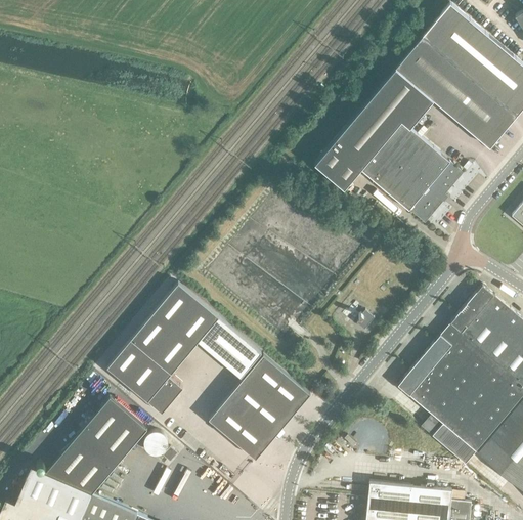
[(522,11),(514,18),(517,23),(522,32),(522,11)]
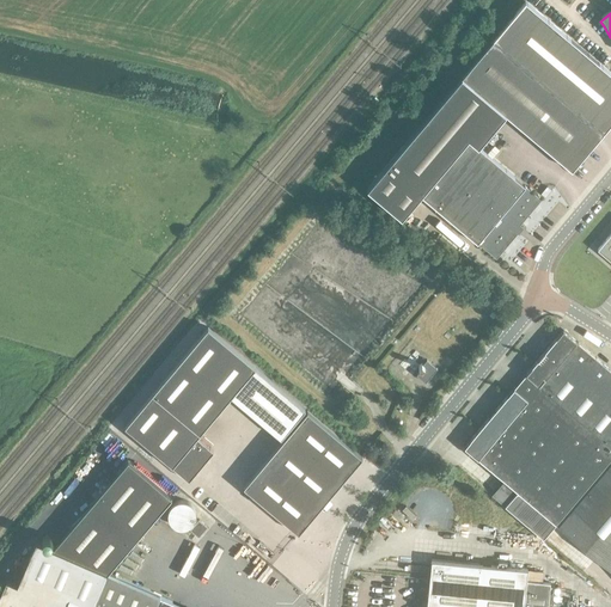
[(493,44),(434,114),(477,151),(505,118),(570,175),(603,136),(493,44)]
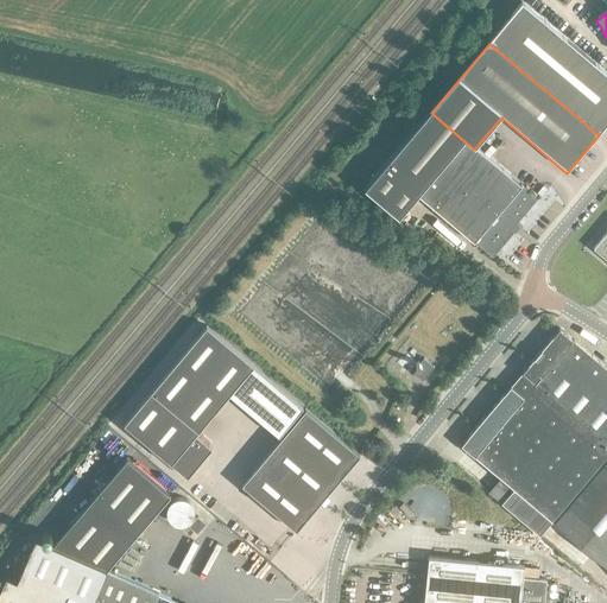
[(474,150),(431,113),(364,192),(397,221),(417,197),(492,261),(513,236),(511,234),(537,203),(474,150)]
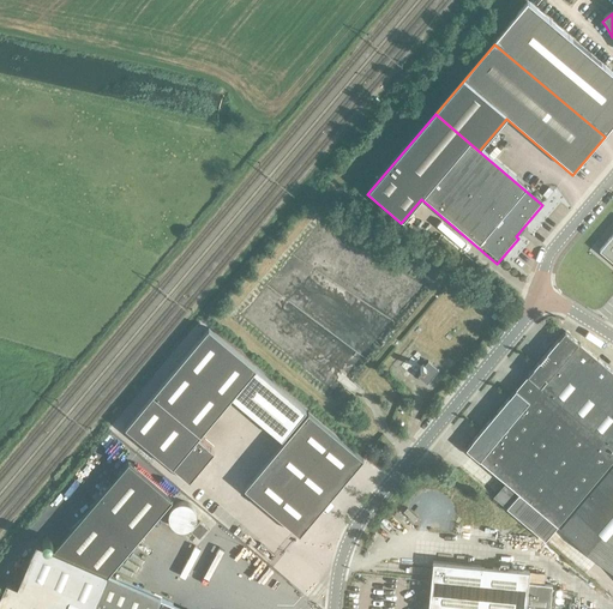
[(612,266),(612,233),(596,252),(612,266)]
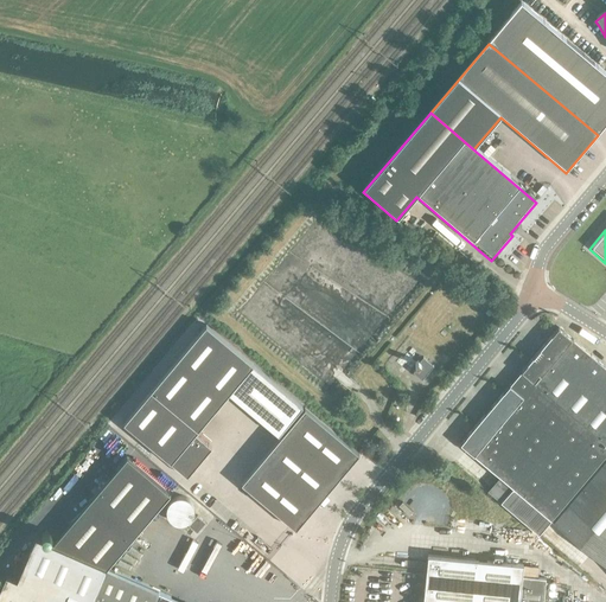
[(228,397),(253,367),(205,328),(123,427),(186,480),(211,450),(195,436),(228,397)]
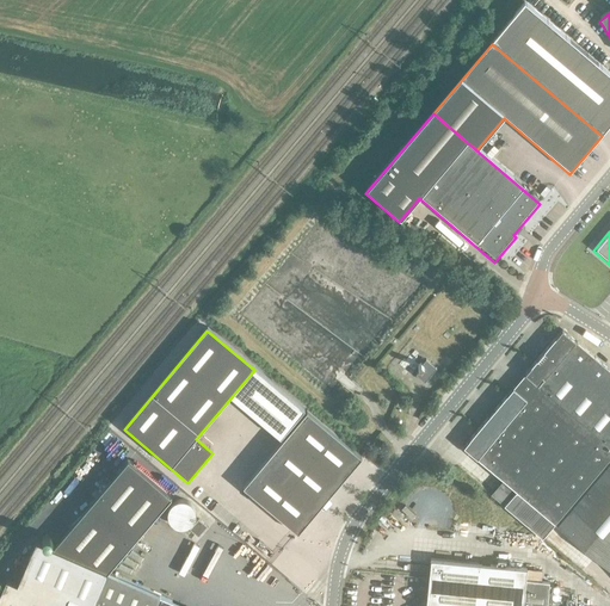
[(480,350),(491,338),(485,333),(474,344),(480,350)]
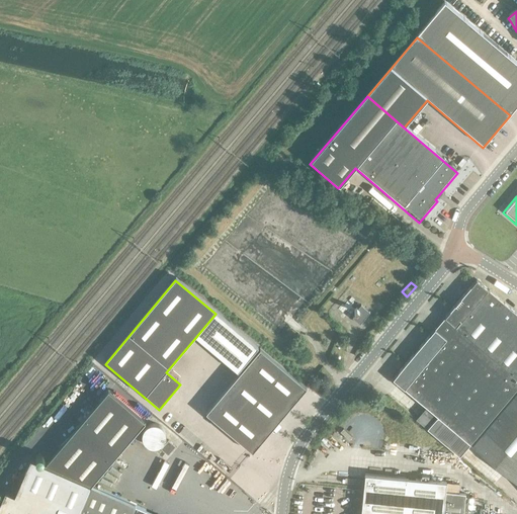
[(516,381),(516,318),(476,283),(460,302),(499,334),(483,353),(516,381)]
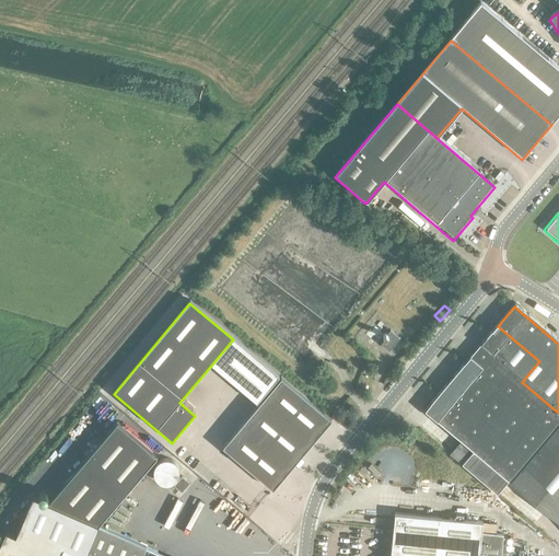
[(408,327),(418,336),(429,325),(419,316),(408,327)]
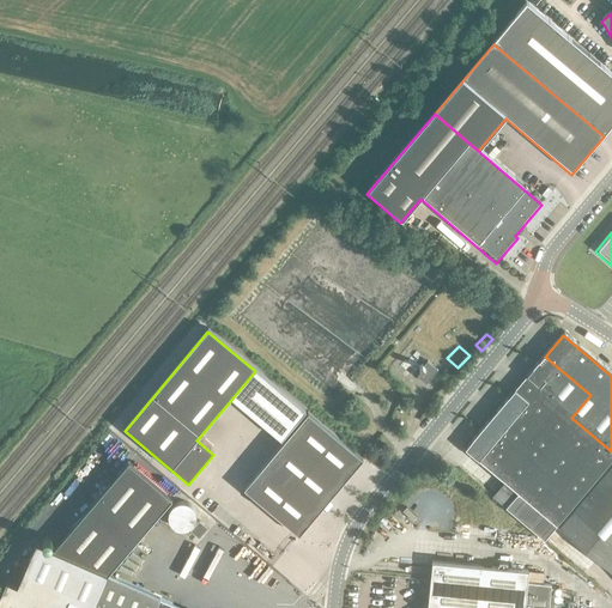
[(591,395),(545,357),(526,378),(571,418),(591,395)]
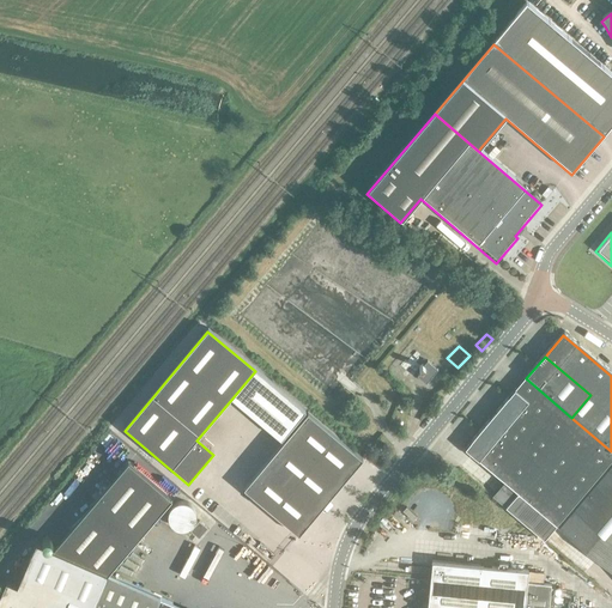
[(420,375),(417,380),(425,387),(437,374),(426,364),(423,369),(422,369),(418,372),(420,375)]
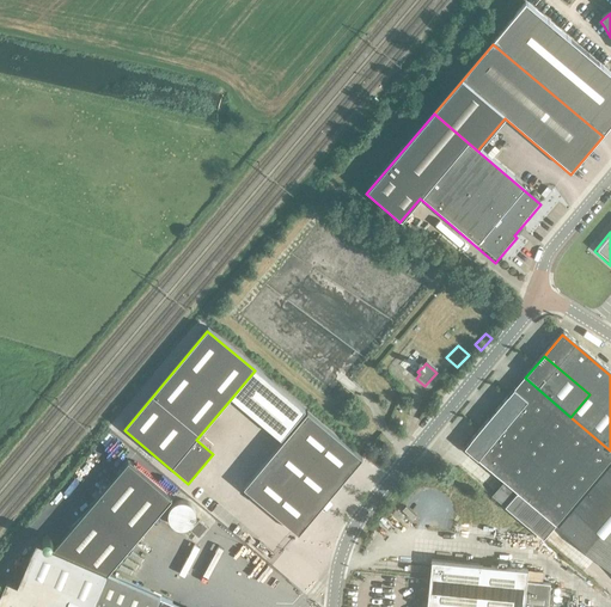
[(255,371),(230,400),(280,442),(304,414),(255,371)]
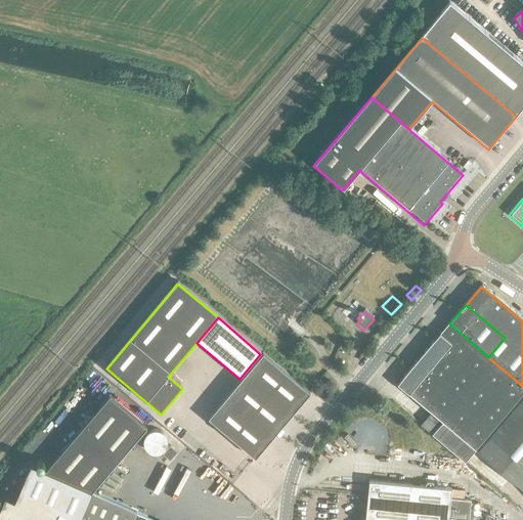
[(441,338),(439,336),(397,386),(431,416),(447,430),(475,452),(481,458),(522,406),(522,386),(488,357),(449,323),(449,325),(451,327),(441,338)]
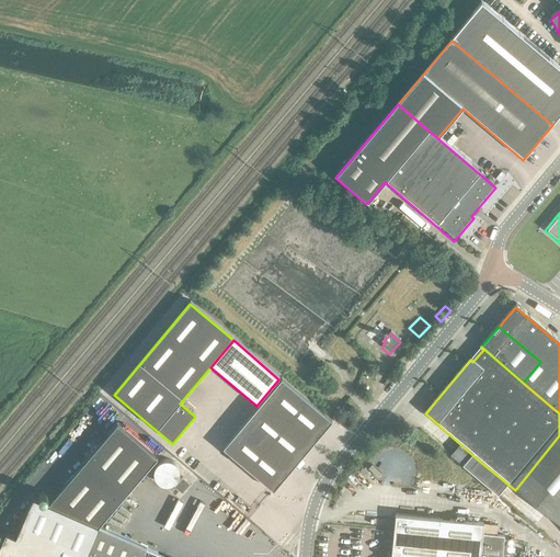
[(355,353),(365,365),(369,362),(360,350),(355,353)]
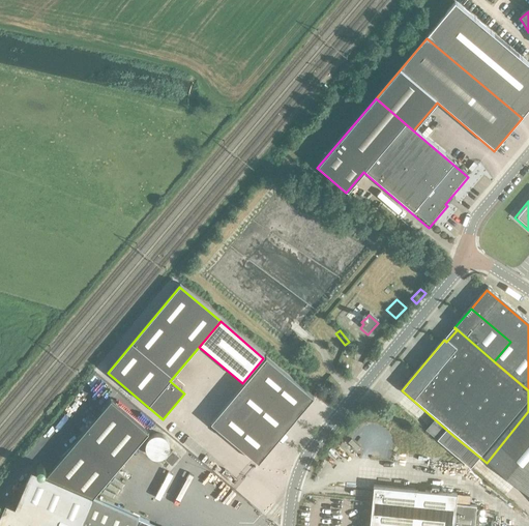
[(313,400),(312,399),(265,359),(210,426),(258,466),(313,400)]
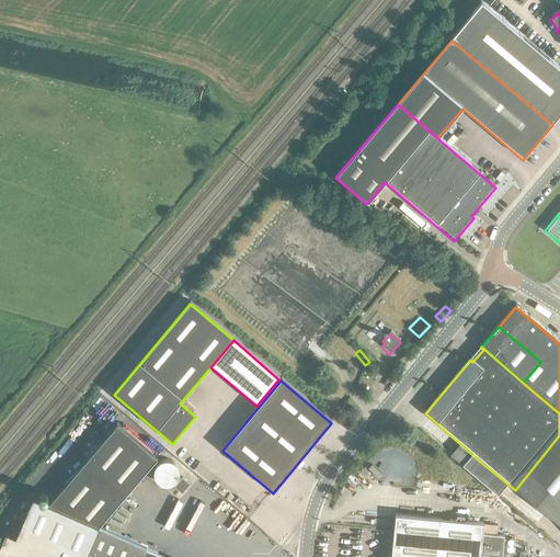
[(370,398),(377,406),(395,390),(390,386),(380,395),(377,391),(370,398)]
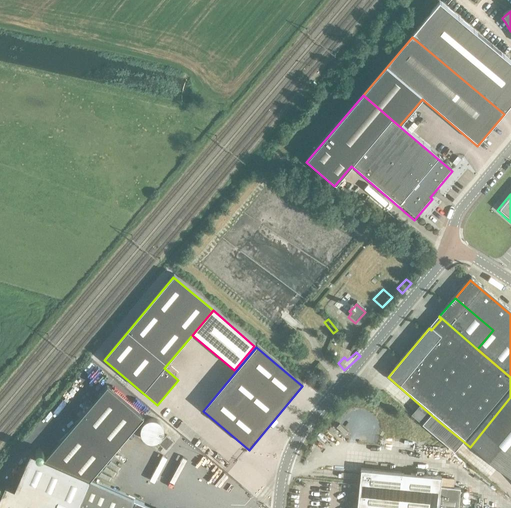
[(96,385),(102,376),(88,366),(81,376),(96,385)]
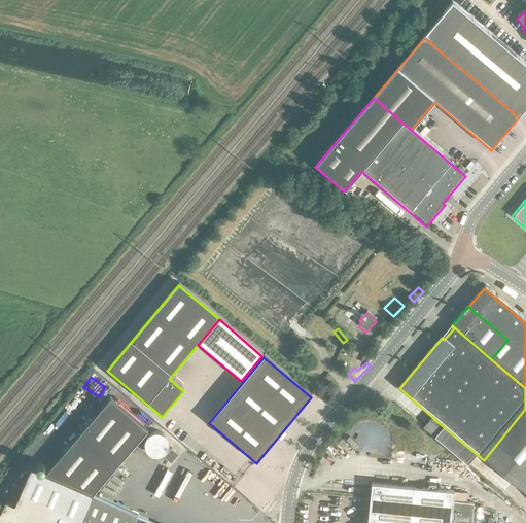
[(109,399),(44,476),(67,486),(92,496),(147,431),(109,399)]
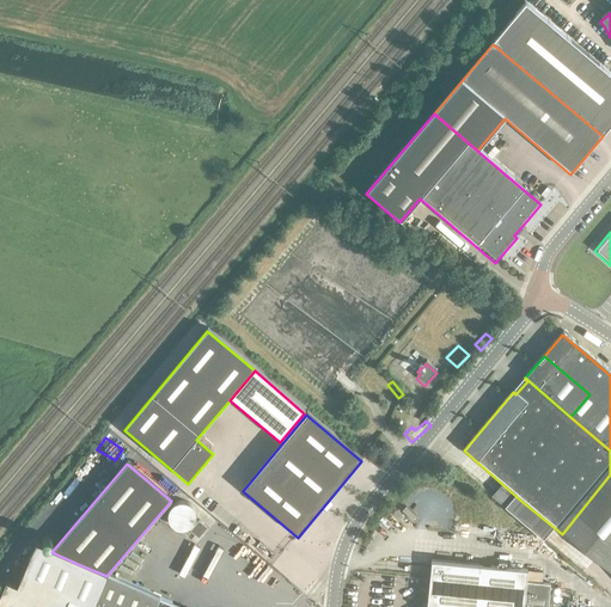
[(610,474),(562,534),(610,575),(610,474)]
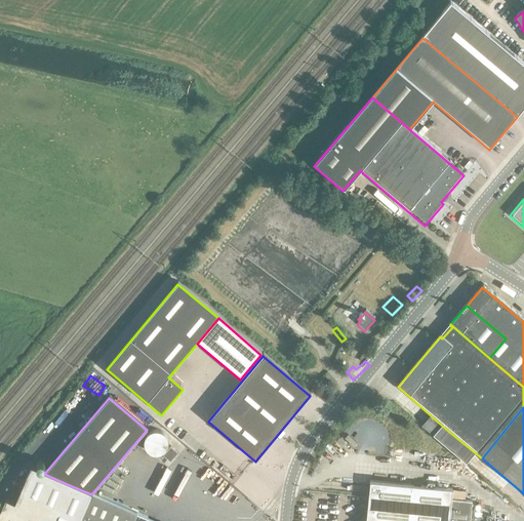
[(432,416),(420,429),(466,466),(476,453),(448,431),(432,416)]
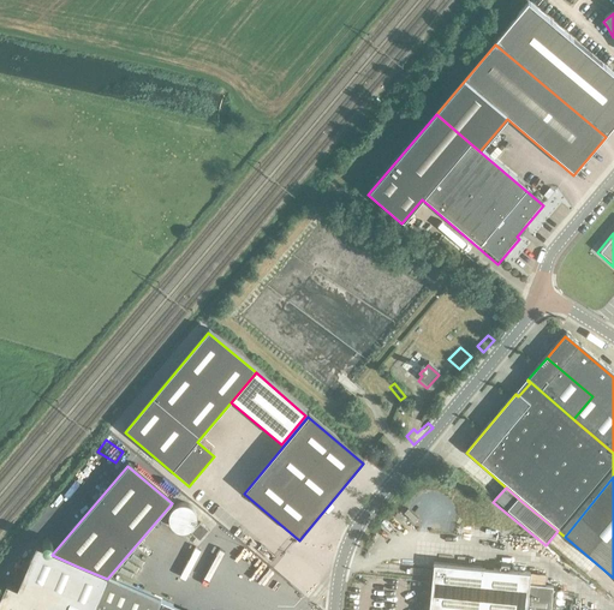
[(189,508),(184,507),(179,507),(174,509),(171,512),(168,516),(168,521),(168,526),(172,530),(176,533),(180,534),(185,534),(189,532),(192,530),(195,525),(196,520),(195,515),(192,510),(189,508)]
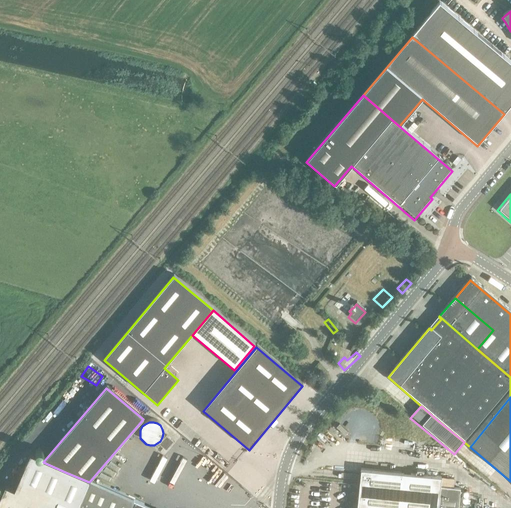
[(173,444),(166,438),(158,446),(165,452),(173,444)]
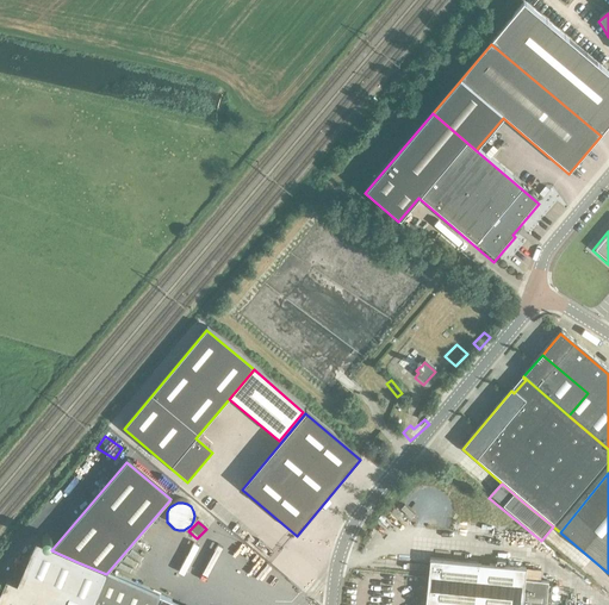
[(5,582),(0,592),(0,604),(94,604),(95,602),(67,590),(78,562),(51,550),(36,544),(17,588),(5,582)]
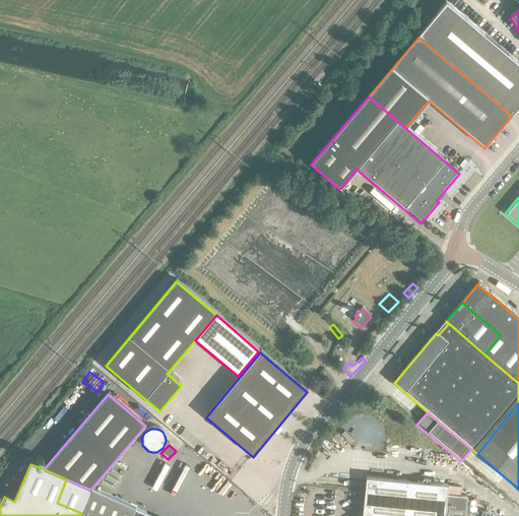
[(66,479),(57,503),(81,513),(90,491),(90,490),(66,479)]
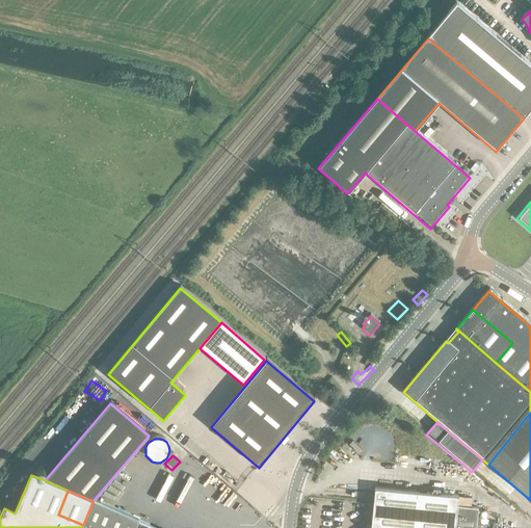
[(475,527),(477,510),(470,510),(457,508),(458,499),(374,491),(370,527),(475,527)]
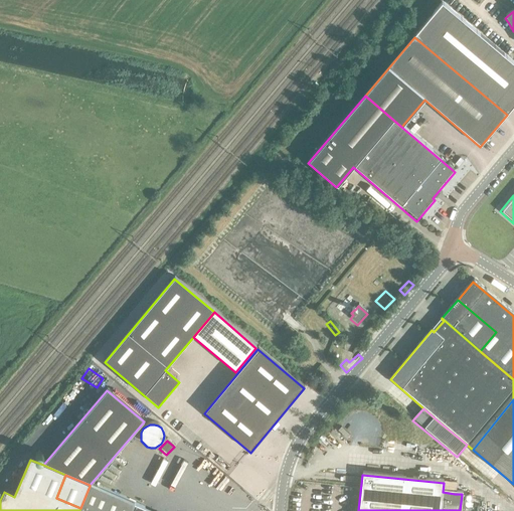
[(147,510),(133,504),(137,496),(104,481),(100,490),(90,486),(80,508),(79,510),(147,510)]
